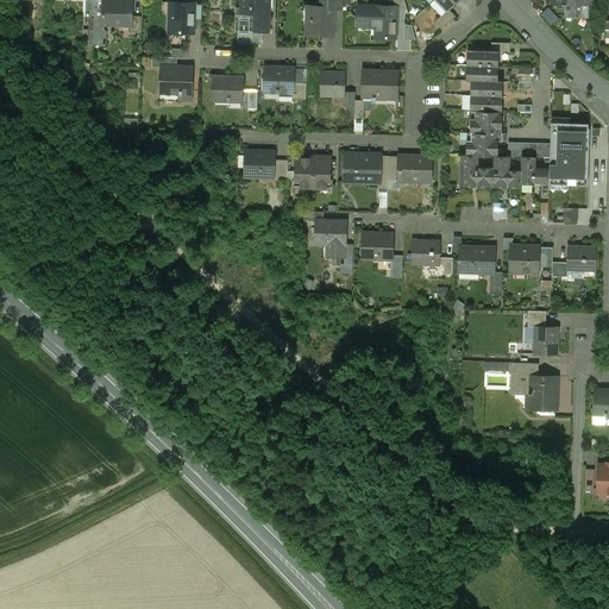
[(132,1),(104,0),(104,7),(102,24),(105,24),(120,25),(121,22),(131,22),(130,25),(131,25),(132,25),(132,16),(132,1)]
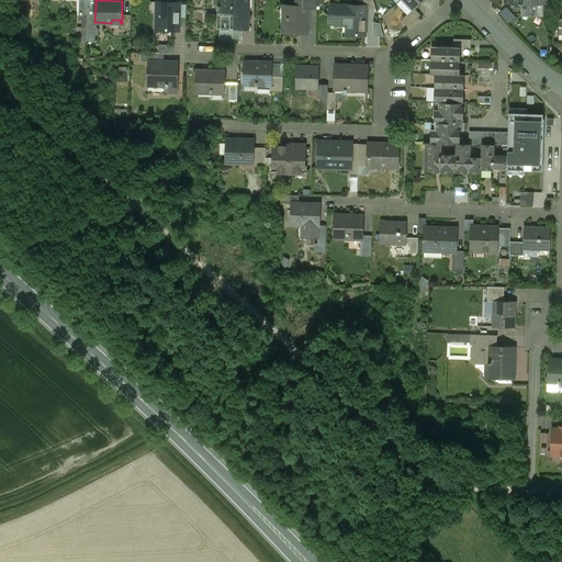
[(249,0),(221,0),(222,8),(236,8),(236,18),(234,18),(234,29),(234,30),(249,30),(249,0)]
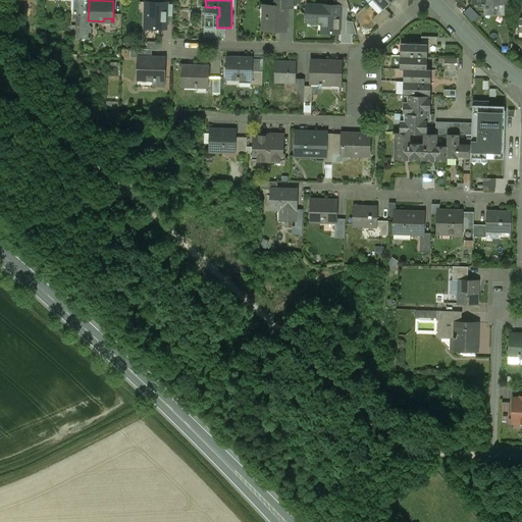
[(294,0),(285,0),(285,6),(286,6),(286,9),(294,9),(294,0)]
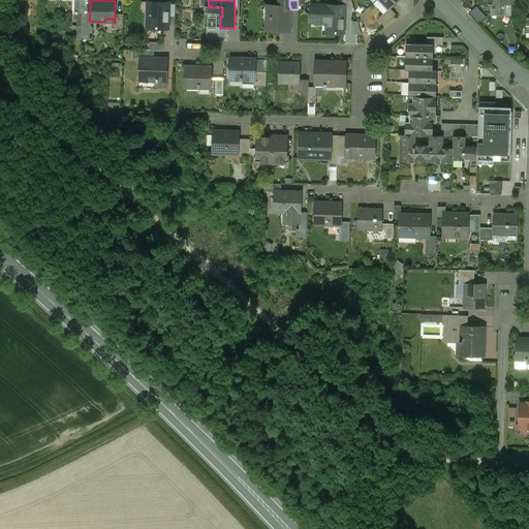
[(379,0),(389,8),(389,9),(390,8),(398,0),(379,0)]
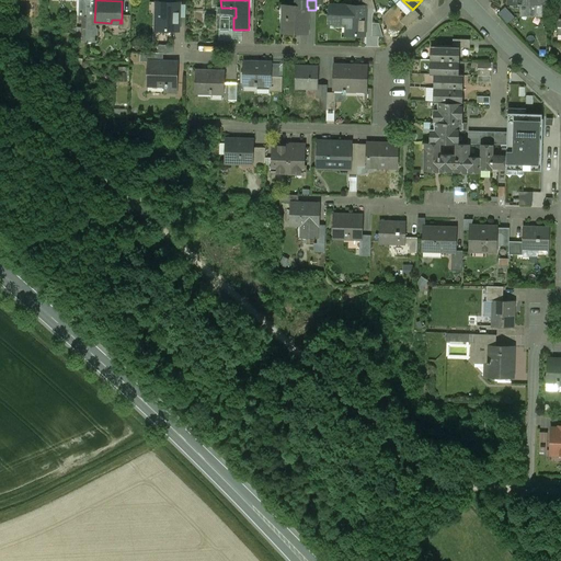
[(507,0),(507,4),(518,4),(518,6),(521,6),(521,15),(536,16),(537,6),(530,4),(530,0),(507,0)]
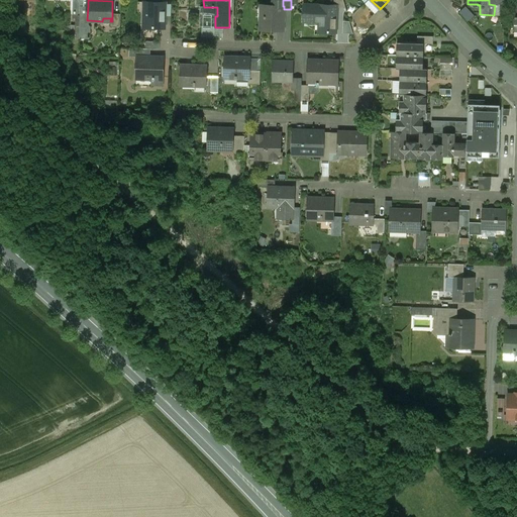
[(166,3),(147,2),(146,12),(143,12),(143,27),(161,28),(161,19),(165,19),(166,3)]
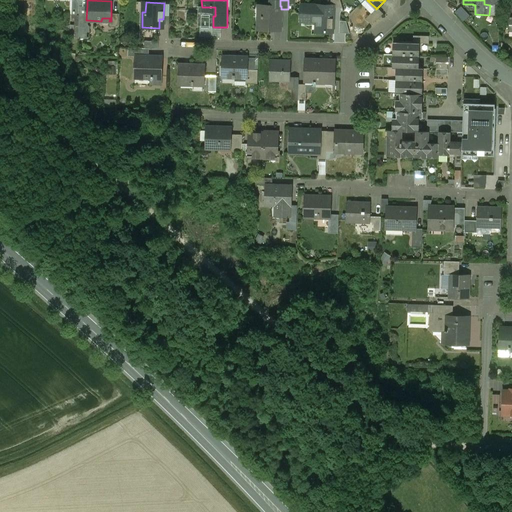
[(280,6),(259,5),(258,29),(280,30),(281,9),(281,6),(280,6)]
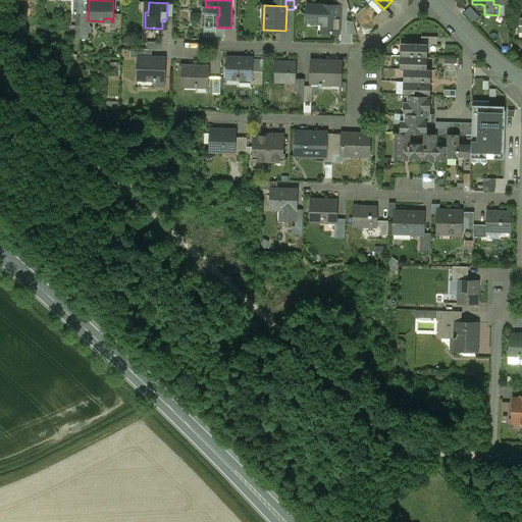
[(336,5),(311,5),(310,17),(322,17),(322,33),(338,33),(340,7),(340,6),(336,5)]
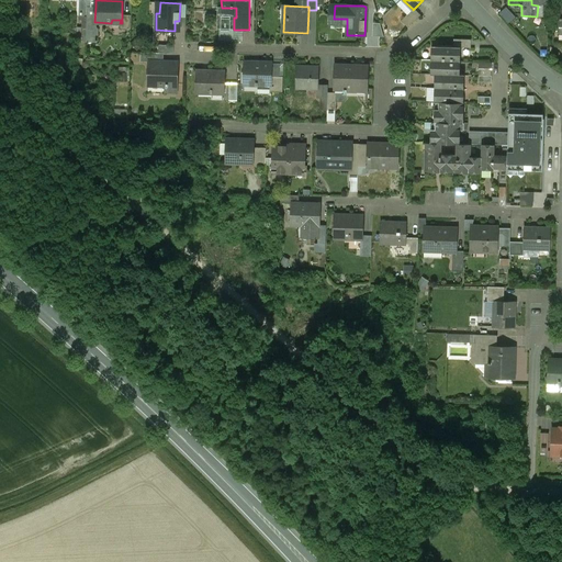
[(413,9),(401,21),(407,26),(420,15),(414,9),(413,10),(413,9)]
